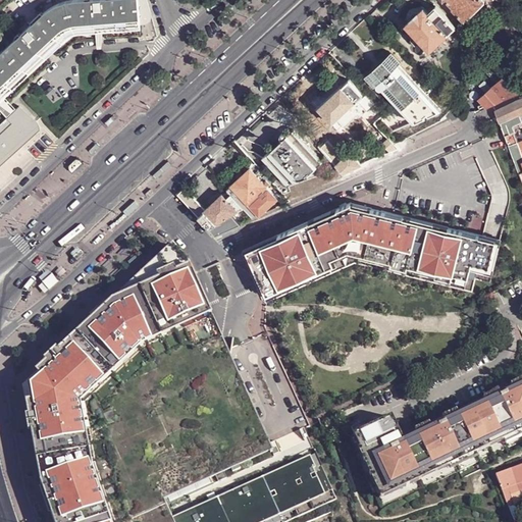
[(0,94),(4,91),(42,56),(68,32),(73,30),(96,28),(104,27),(108,27),(140,23),(141,24),(141,20),(139,0),(76,0),(70,1),(58,5),(49,11),(41,17),(34,24),(30,20),(28,22),(31,27),(25,31),(22,28),(20,29),(23,33),(0,54),(0,94)]
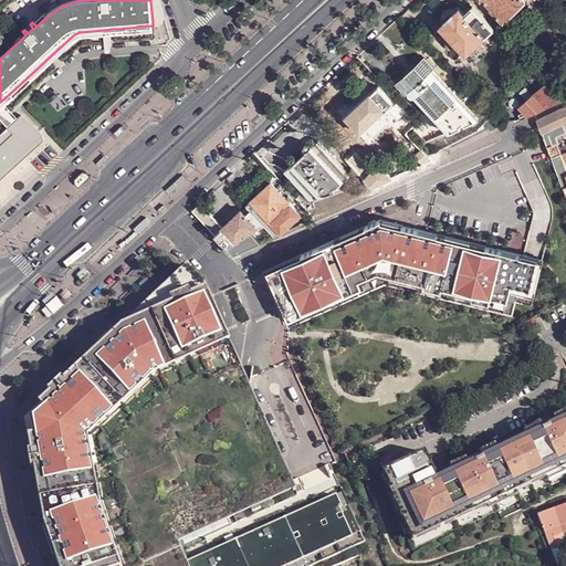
[(160,0),(150,0),(153,22),(160,21),(160,20),(163,20),(165,17),(164,13),(165,13),(160,0)]
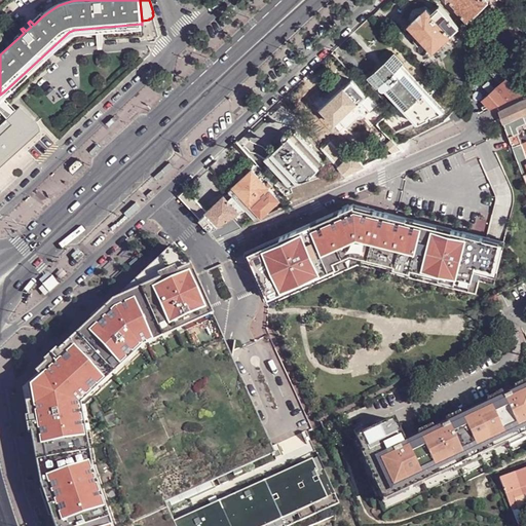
[(466,20),(467,21),(489,1),(487,0),(450,0),(457,7),(456,8),(466,20)]
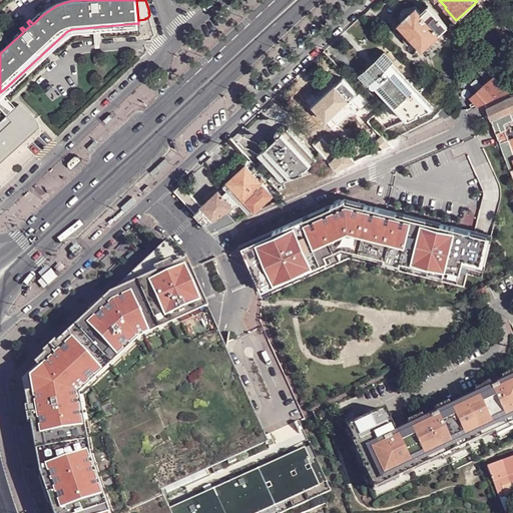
[(422,48),(447,25),(438,15),(428,5),(421,12),(416,8),(399,24),(407,32),(416,42),(422,48)]
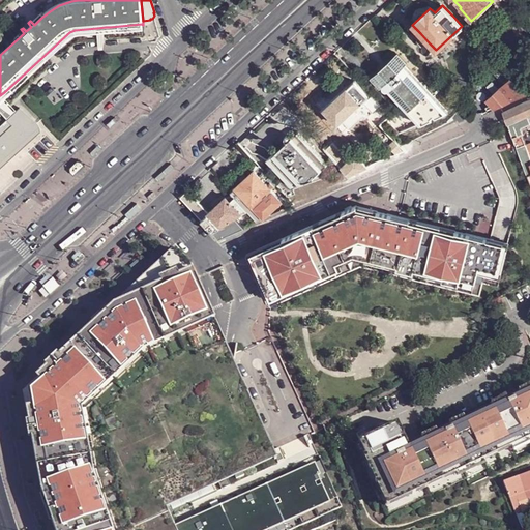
[(452,16),(462,26),(470,20),(460,8),(452,16)]
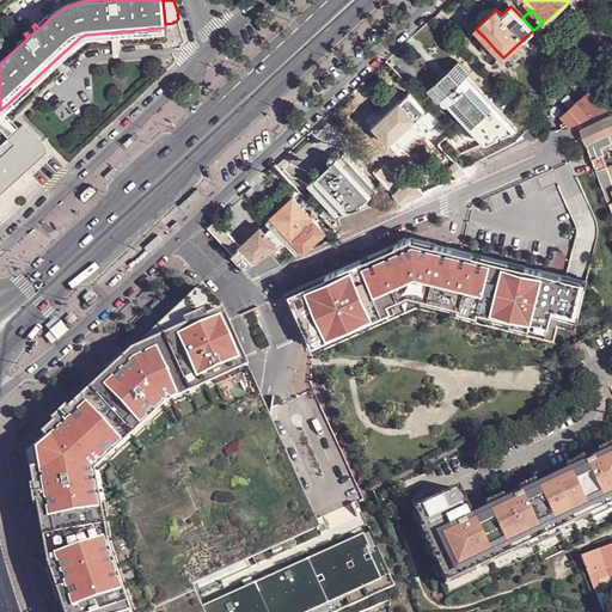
[(112,32),(115,57),(120,56),(122,31),(112,32)]
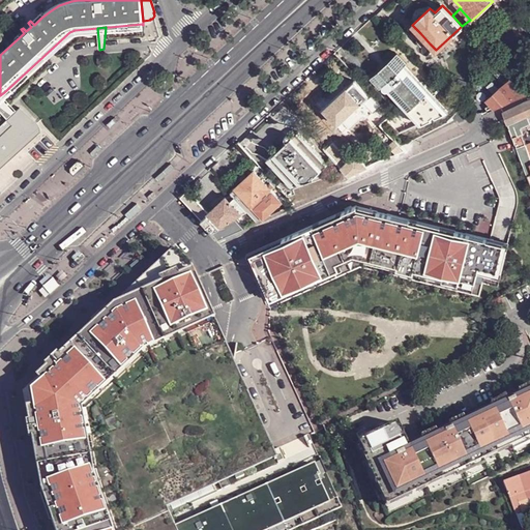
[(429,43),(430,43),(420,33),(419,34),(417,41),(421,46),(429,43)]
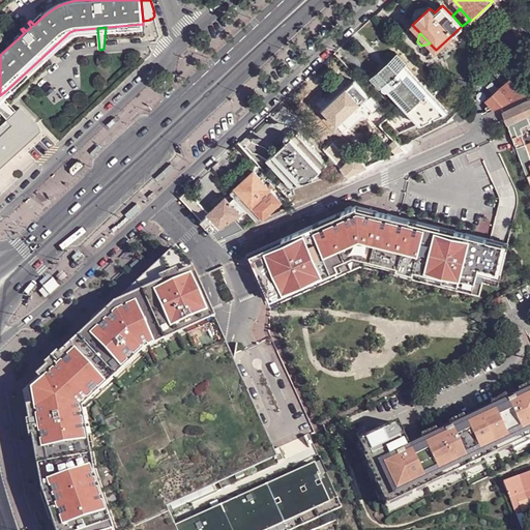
[(381,87),(383,85),(420,124),(448,112),(406,64),(408,62),(399,52),(396,54),(374,75),(371,77),(381,87)]
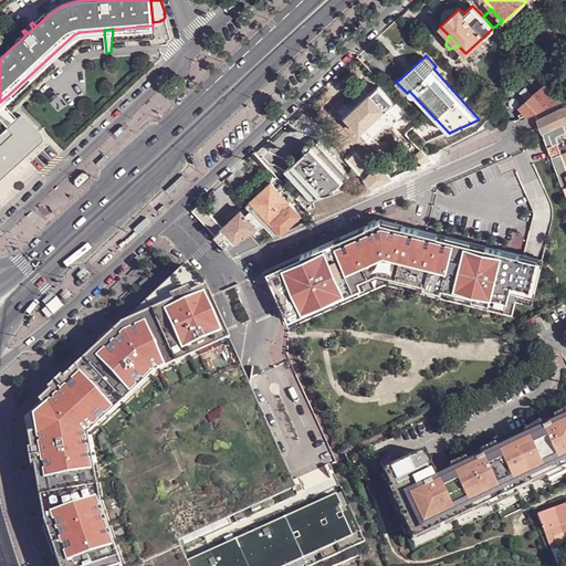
[(542,87),(546,83),(533,70),(530,72),(535,79),(534,80),(542,87)]
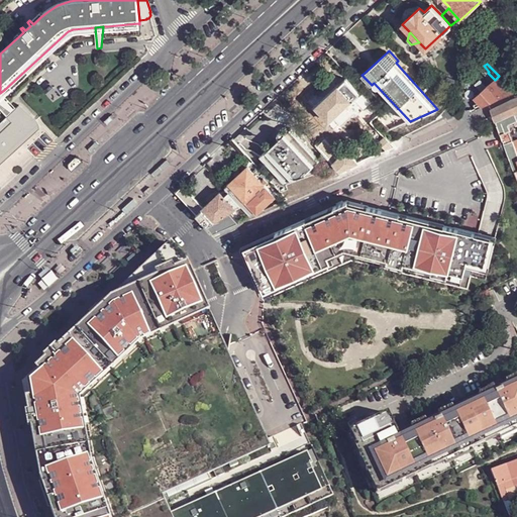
[(363,90),(348,76),(339,84),(333,78),(309,101),(334,128),(339,123),(341,125),(354,113),(352,111),(356,107),(353,104),(355,102),(352,99),(363,90)]
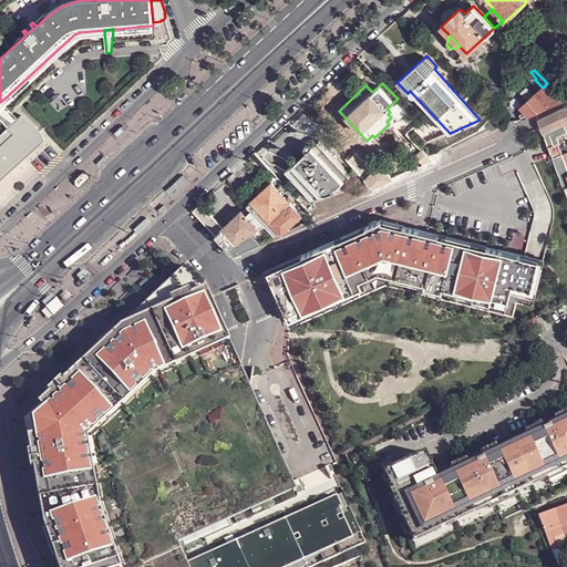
[(529,116),(564,101),(550,86),(547,83),(543,88),(536,94),(534,95),(522,107),(529,116)]
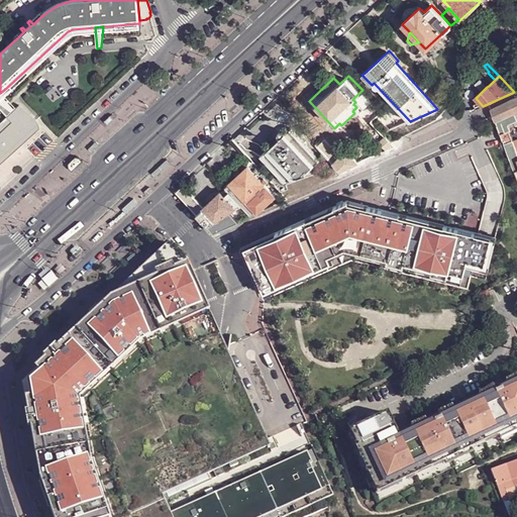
[(373,100),(365,92),(357,98),(366,107),(373,100)]
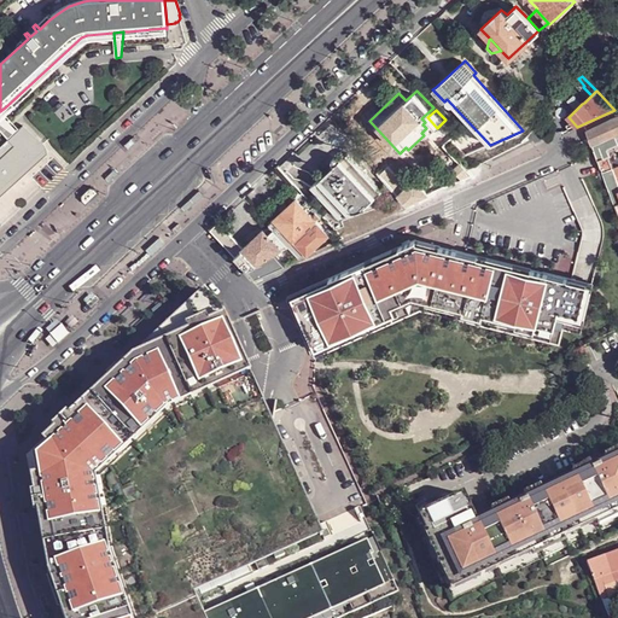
[(587,132),(594,145),(595,144),(617,211),(617,167),(616,169),(611,156),(612,156),(608,149),(614,145),(617,150),(617,149),(617,116),(610,121),(602,124),(596,127),(587,132)]
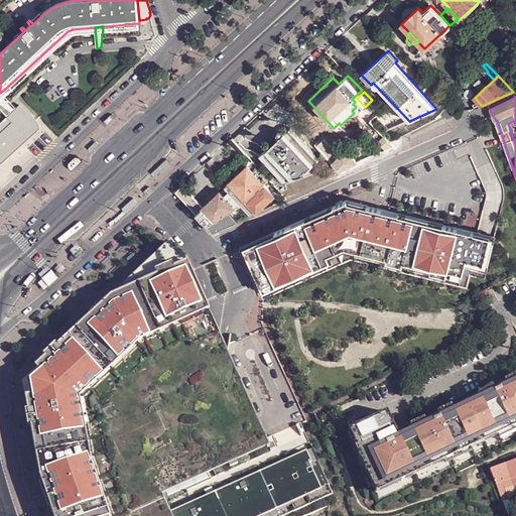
[(13,122),(23,133),(35,122),(19,105),(7,115),(13,122)]
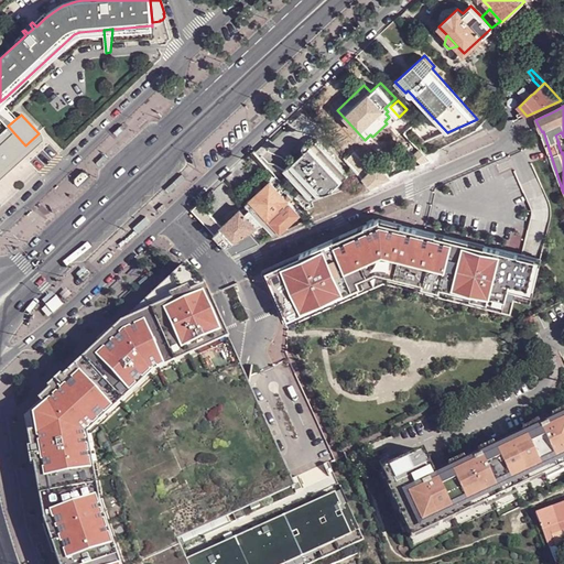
[(0,152),(8,161),(25,145),(14,133),(0,147),(0,152)]
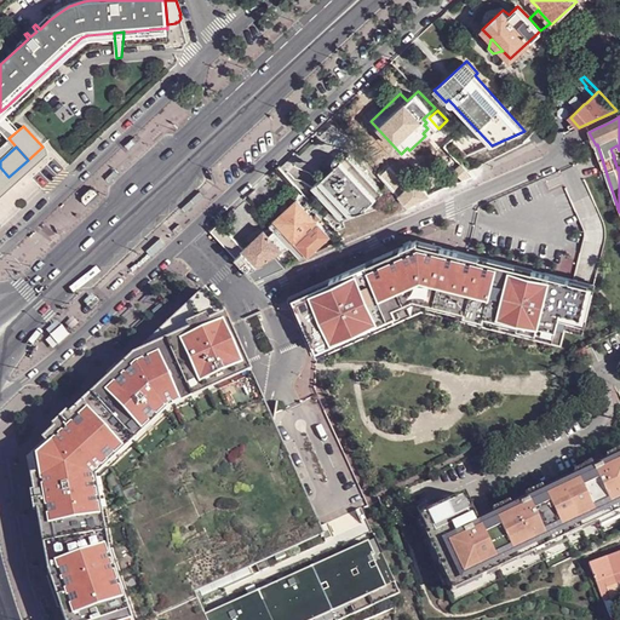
[(391,200),(400,196),(390,185),(384,191),(349,154),(311,188),(340,219),(367,210),(384,193),(391,200)]
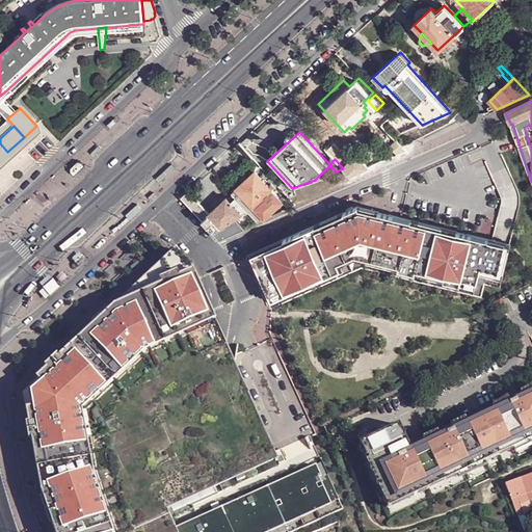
[(391,145),(398,155),(407,151),(397,139),(391,145)]
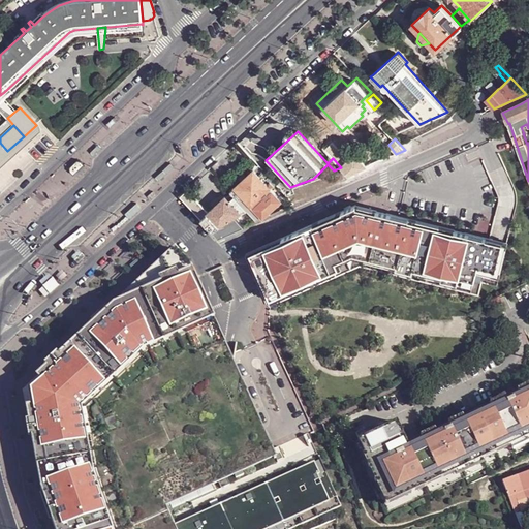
[(341,167),(347,175),(367,166),(354,154),(347,160),(332,144),(324,150),(333,158),(341,167)]
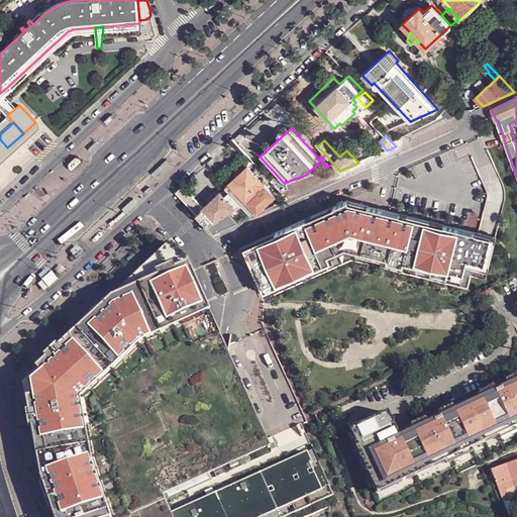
[(68,164),(74,171),(82,162),(77,156),(68,164)]
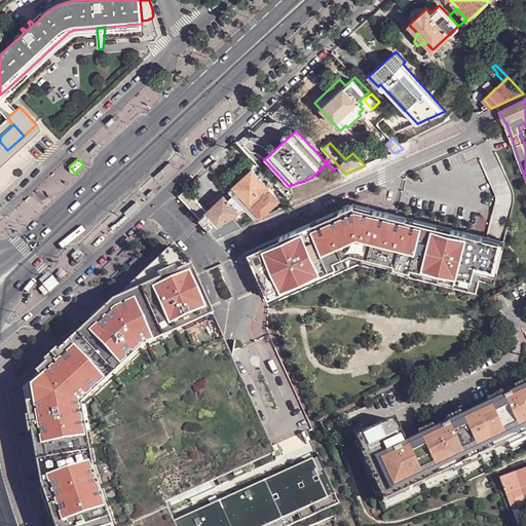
[(258,163),(253,168),(269,187),(271,185),(274,182),(258,163)]
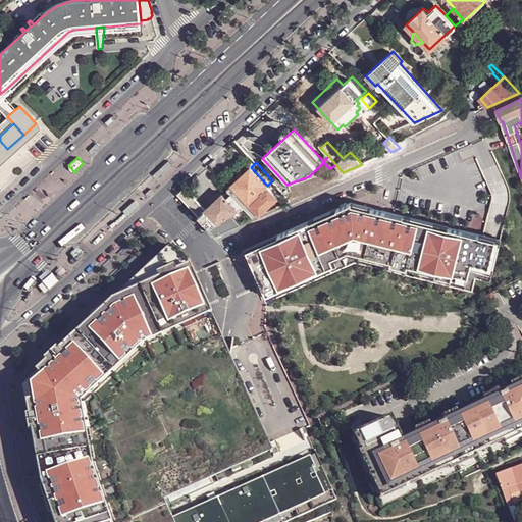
[(227,191),(244,208),(267,186),(251,167),(226,189),(227,191)]
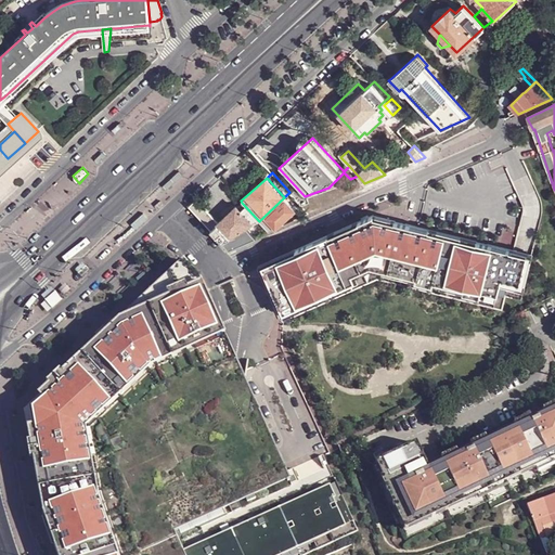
[(202,218),(223,242),(253,223),(259,221),(242,203),(237,207),(237,206),(219,223),(196,198),(191,205),(202,218)]
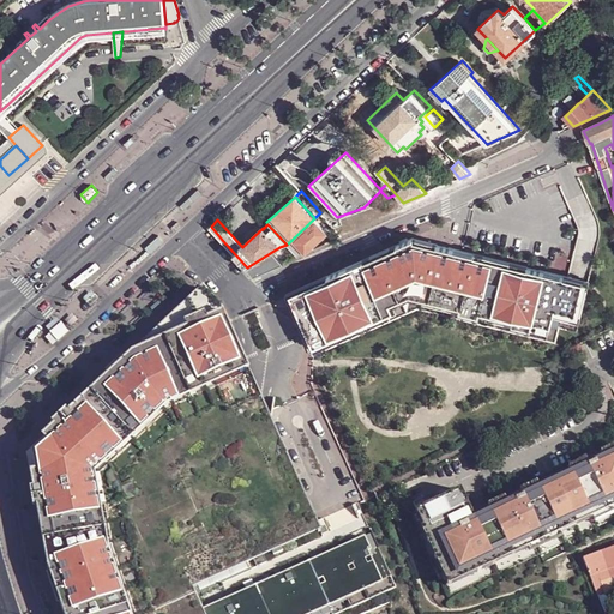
[(411,239),(287,294),(313,354),(417,308),(555,342),(559,327),(577,331),(588,282),(411,239)]
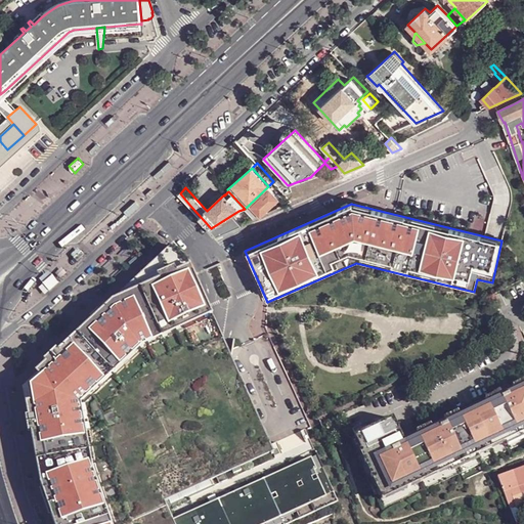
[(68,523),(53,482),(37,391),(182,256),(173,246),(39,372),(43,376),(30,388),(33,406),(27,407),(41,484),(54,523),(68,523)]
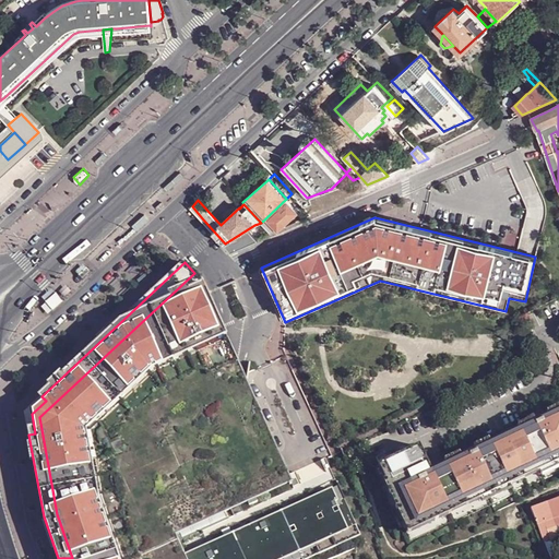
[(57,514),(72,558),(308,558),(360,536),(325,459),(288,475),(247,383),(248,373),(257,369),(254,365),(249,364),(246,382),(235,388),(212,336),(215,335),(204,310),(206,294),(200,278),(194,273),(39,417),(57,514)]
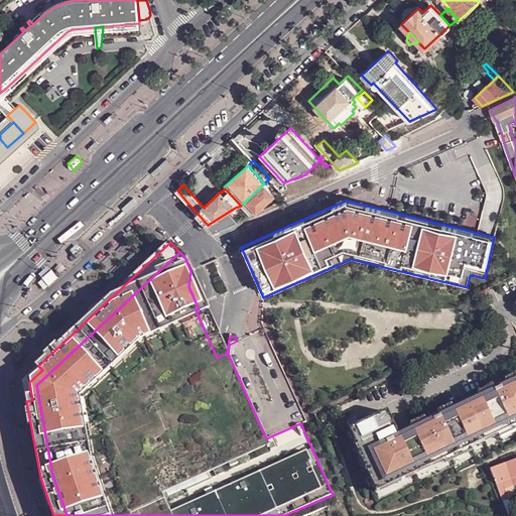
[(227,353),(190,271),(188,286),(199,309),(196,310),(217,358),(227,353)]
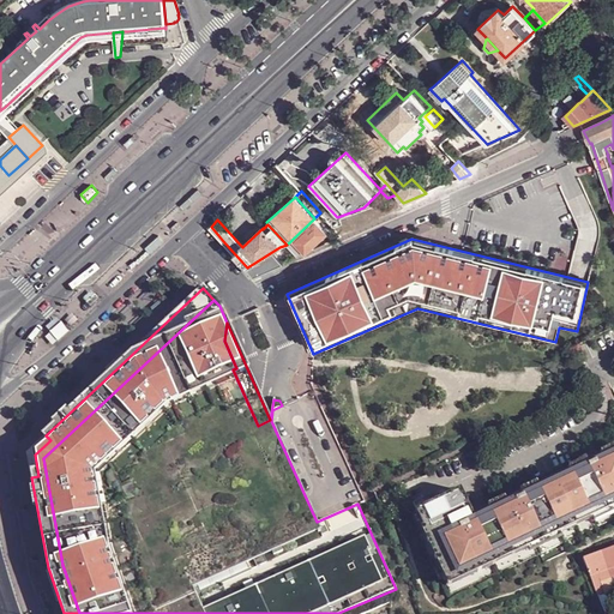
[(613,446),(601,452),(605,459),(596,463),(594,456),(488,505),(473,513),(462,489),(449,495),(445,489),(434,495),(437,501),(423,507),(431,524),(428,524),(452,576),(493,557),(509,549),(525,541),(527,545),(559,529),(558,525),(590,511),(591,513),(613,503),(613,446)]
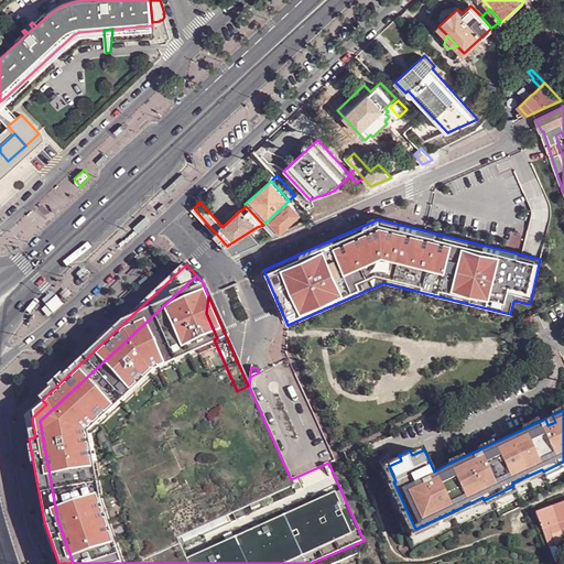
[(563,521),(563,503),(552,508),(557,523),(563,521)]
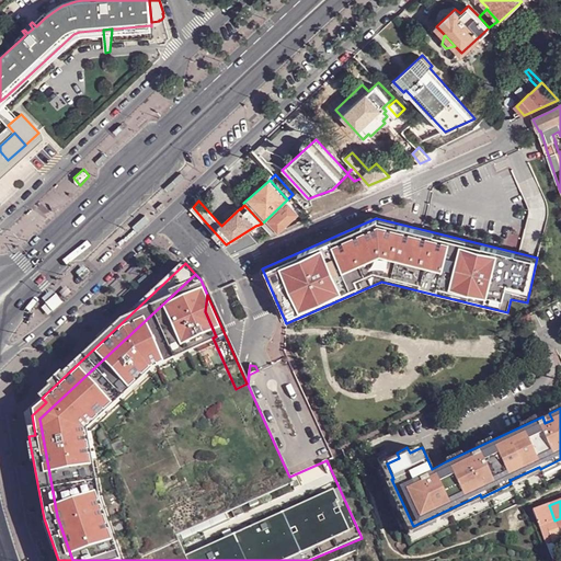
[(539,526),(554,521),(549,505),(534,511),(539,526)]
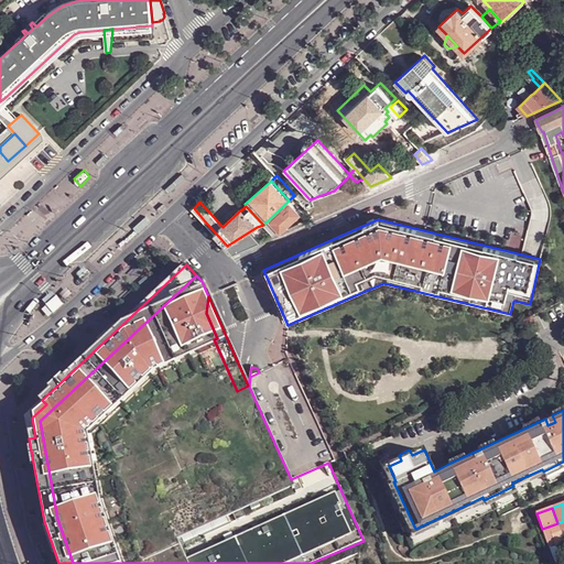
[(561,532),(557,523),(542,529),(546,540),(550,549),(556,546),(553,538),(562,534),(561,532)]
